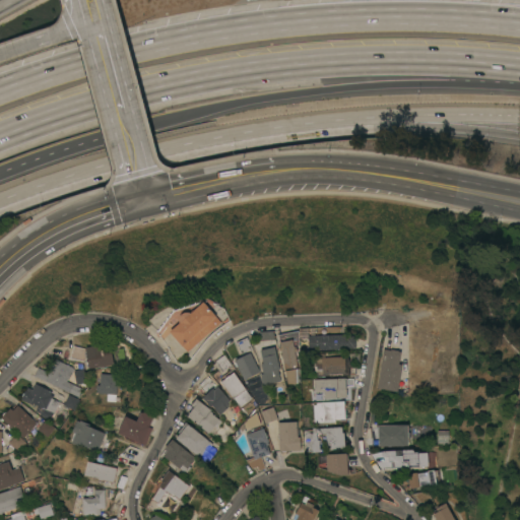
[(169,331),(179,322),(179,320),(179,318),(179,316),(181,314),(182,313),(184,312),(186,312),(188,312),(190,312),(203,301),(221,322),(187,351),(169,331)]
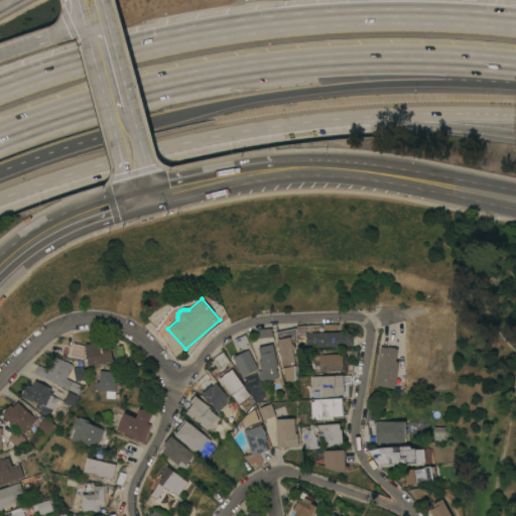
[(285,381),(283,367),(282,368),(279,348),(277,348),(276,343),(278,343),(276,332),(288,330),(289,336),(290,336),(291,343),(294,343),(295,348),(292,348),(295,365),(295,379),(285,381)]
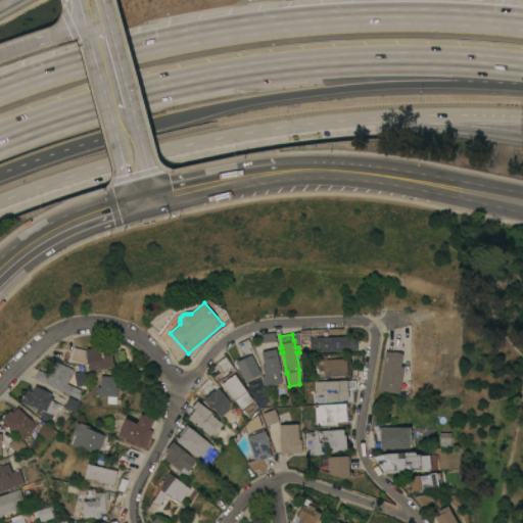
[(347,335),(347,337),(357,337),(358,349),(310,351),(310,337),(347,335)]
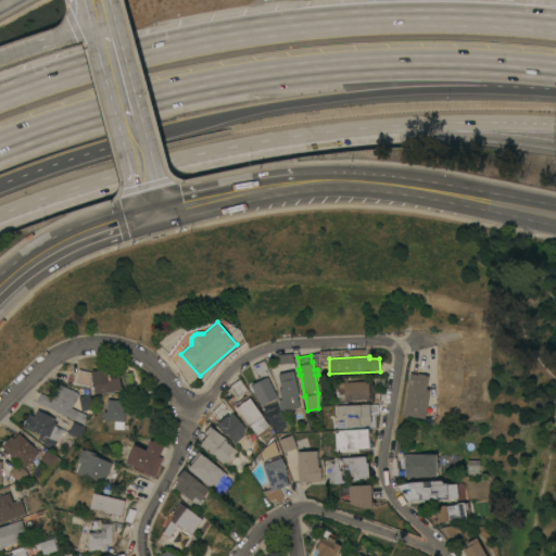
[(252,366),(256,377),(267,373),(263,362),(252,366)]
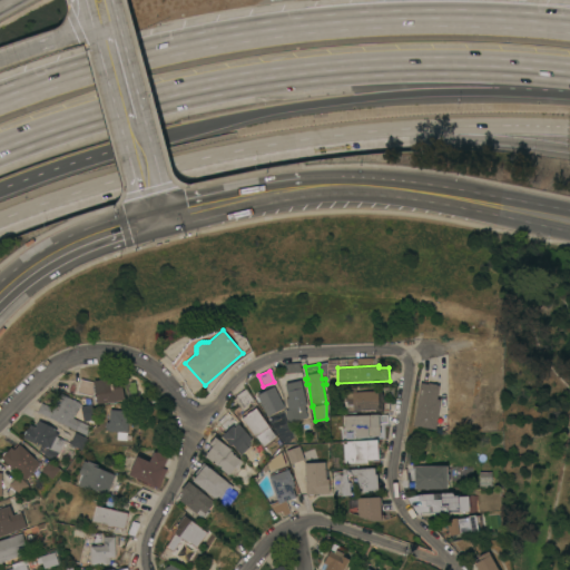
[(118,376),(119,382),(121,381),(125,399),(97,403),(97,399),(95,399),(94,391),(95,391),(94,380),(118,376)]
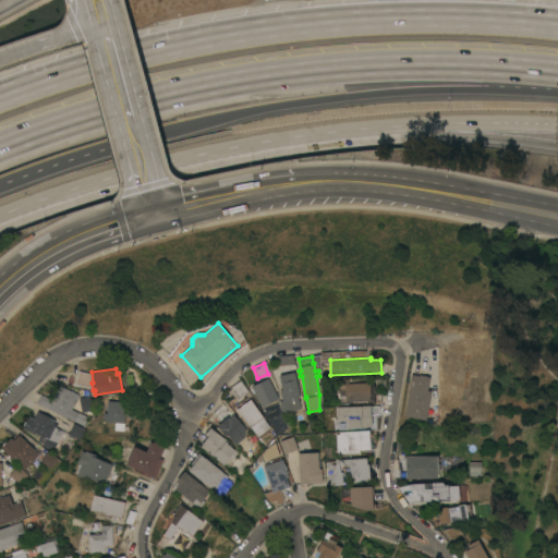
[(282,412),(279,400),(282,400),(279,386),(281,386),(279,375),(294,371),(300,396),(299,396),(301,408),(282,412)]
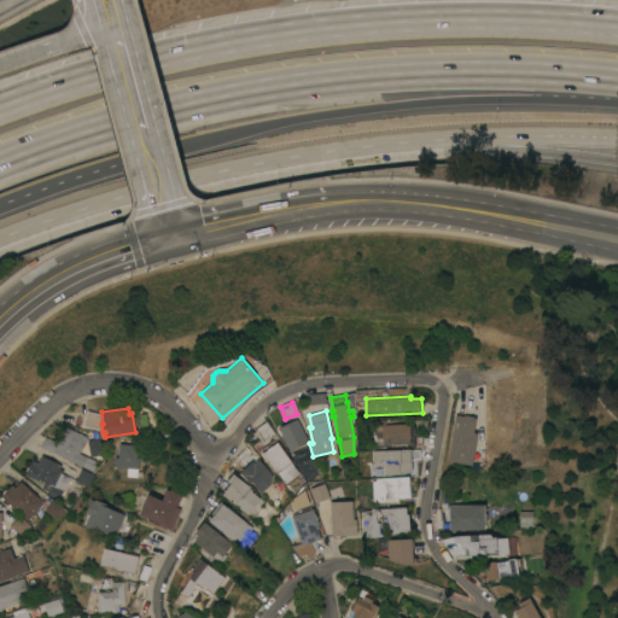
[(455,414),(464,415),(464,414),(476,417),(473,432),(477,432),(472,465),(448,461),(455,414)]
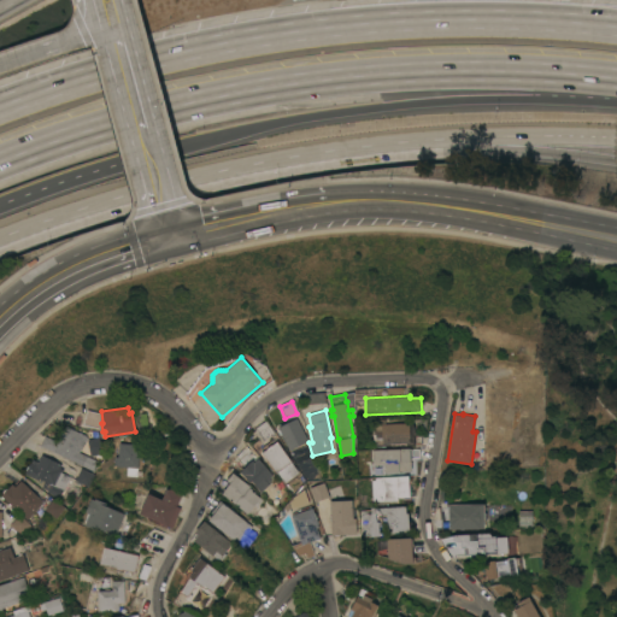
[(307,440),(289,450),(278,427),(297,417),(307,440)]
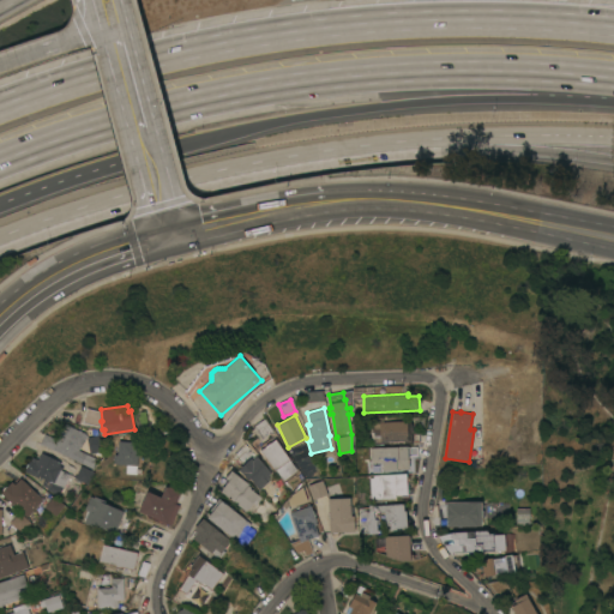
[(372,443),(371,422),(407,420),(408,440),(372,443)]
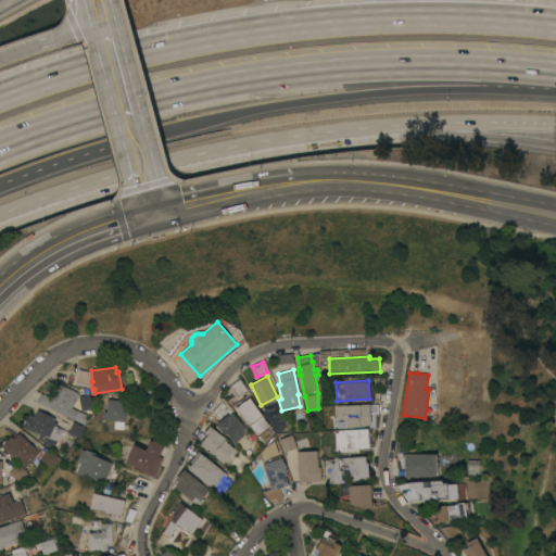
[(36,402),(40,393),(51,399),(53,395),(51,394),(54,388),(57,389),(59,384),(77,393),(77,394),(78,394),(77,399),(75,397),(74,400),(75,400),(73,405),(72,405),(71,407),(88,416),(84,425),(36,402)]
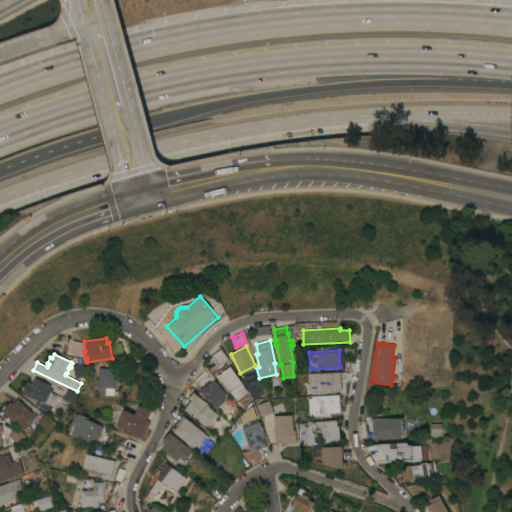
[(242,382),(241,382),(248,391),(236,400),(230,391),(229,392),(217,375),(230,365),(242,382)]
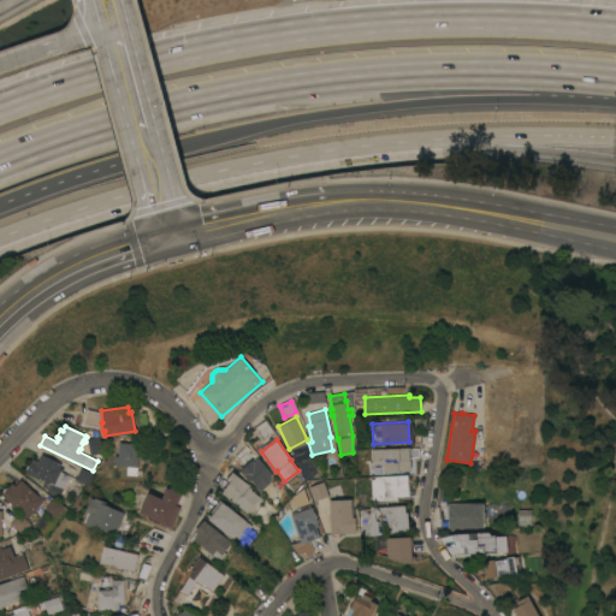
[(140,443),(138,452),(140,452),(140,458),(138,458),(137,467),(117,465),(113,465),(114,455),(117,456),(118,442),(140,443)]
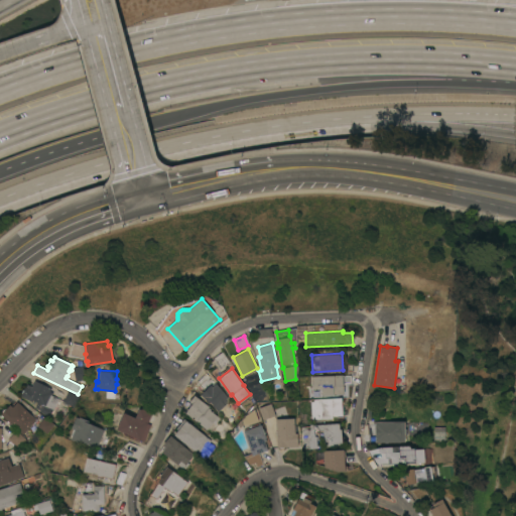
[(343,375),(344,393),(320,394),(320,393),(314,393),(314,385),(311,385),(311,374),(321,374),(321,375),(343,375)]
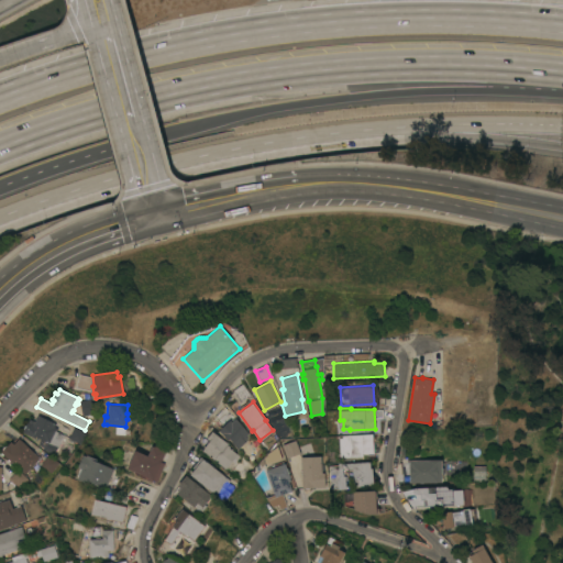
[(55,423),(54,427),(57,428),(56,431),(64,434),(58,446),(57,446),(54,453),(43,449),(44,446),(37,444),(41,438),(36,435),(35,438),(23,431),(28,422),(30,419),(34,421),(37,415),(55,423)]
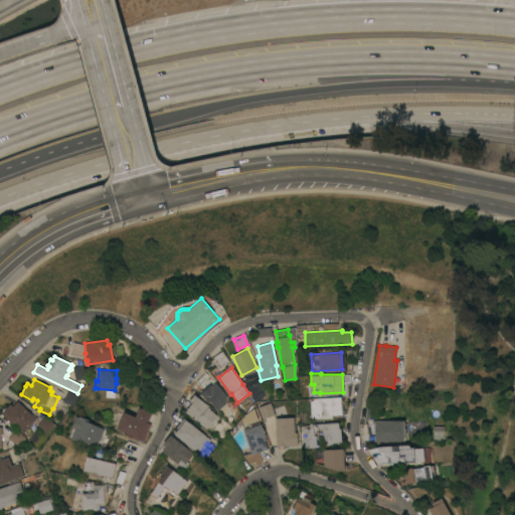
[(227,395),(224,398),(226,399),(223,402),(224,403),(217,409),(209,400),(208,401),(200,392),(210,384),(211,386),(215,382),(227,395)]
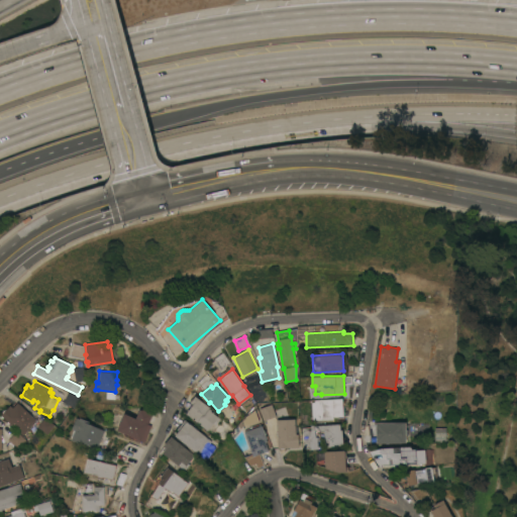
[(68,392),(79,397),(74,407),(63,402),(68,392)]
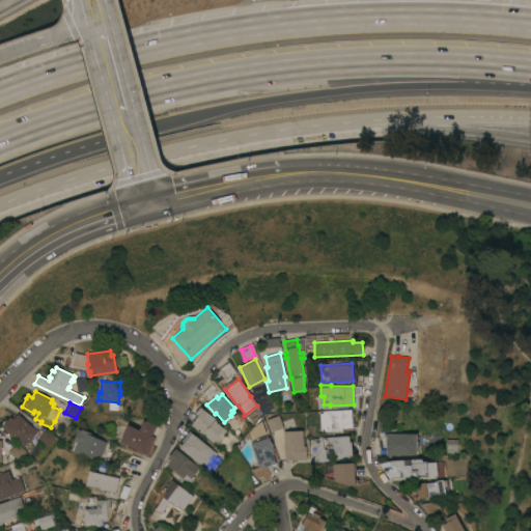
[(215,418),(214,420),(226,429),(221,437),(219,435),(213,442),(190,424),(197,415),(195,413),(200,406),(215,418)]
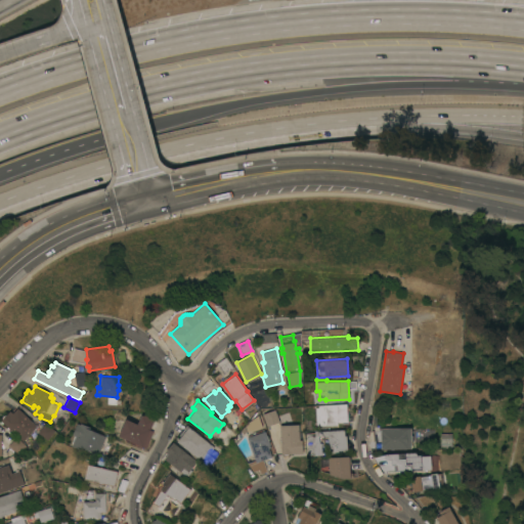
[(316,425),(315,407),(318,407),(318,405),(323,404),(347,403),(347,422),(337,422),(337,425),(316,425)]
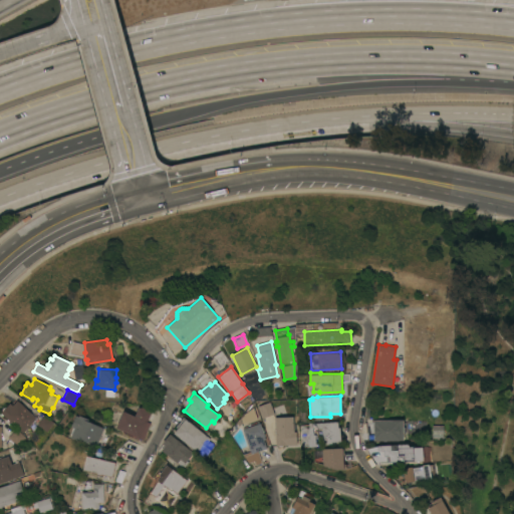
[(1,413),(2,411),(2,410),(3,408),(5,407),(6,407),(10,403),(12,405),(17,400),(36,418),(22,432),(1,413)]
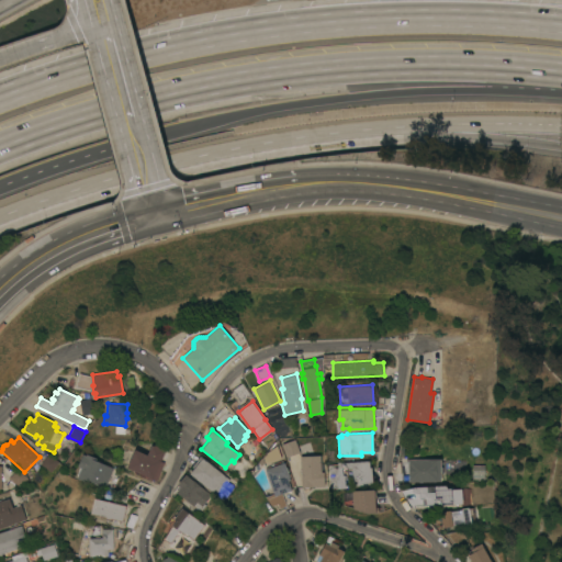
[(287,457),(282,444),(295,438),(300,452),(287,457)]
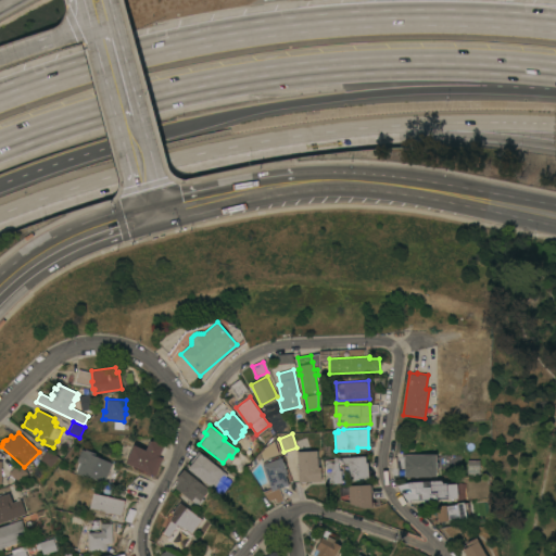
[(134,444),(146,450),(149,440),(154,440),(164,445),(159,455),(163,457),(154,476),(125,462),(134,444)]
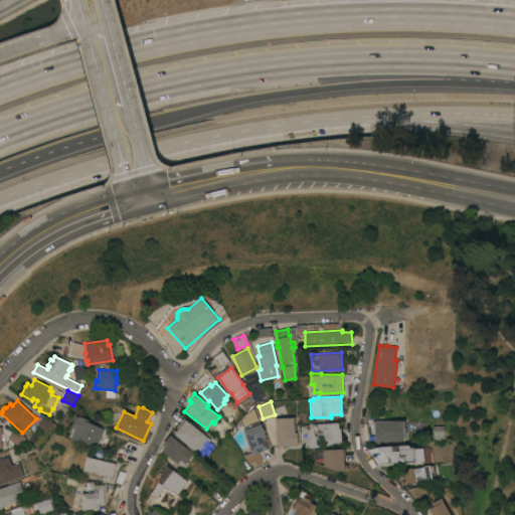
[(53,422),(46,433),(37,424),(44,415),(53,422)]
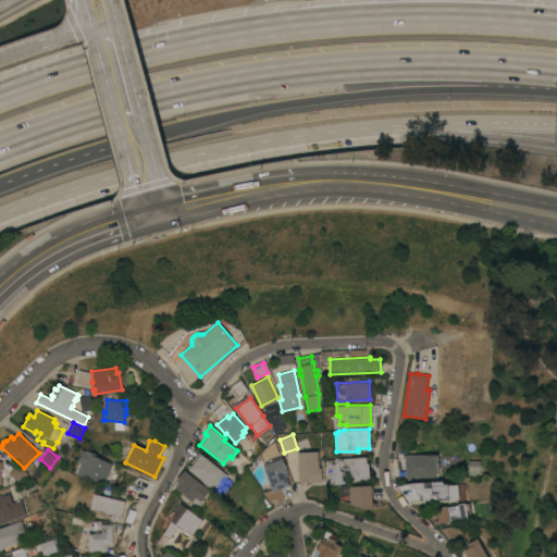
[(81,463),(77,461),(82,449),(85,450),(86,449),(96,454),(95,456),(112,463),(104,482),(88,475),(87,478),(76,473),(81,463)]
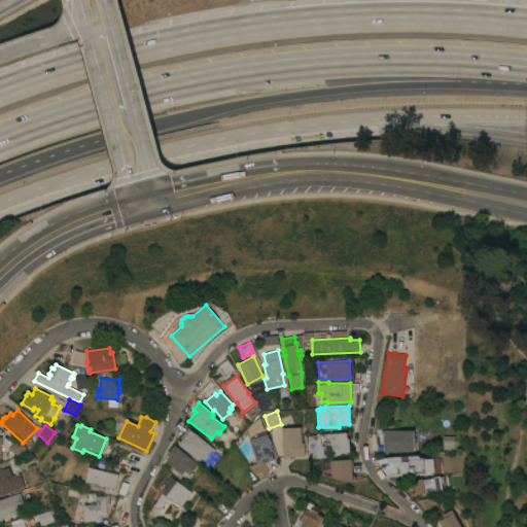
[(281,427),(301,426),(301,442),(304,442),(305,455),(283,456),(281,427)]
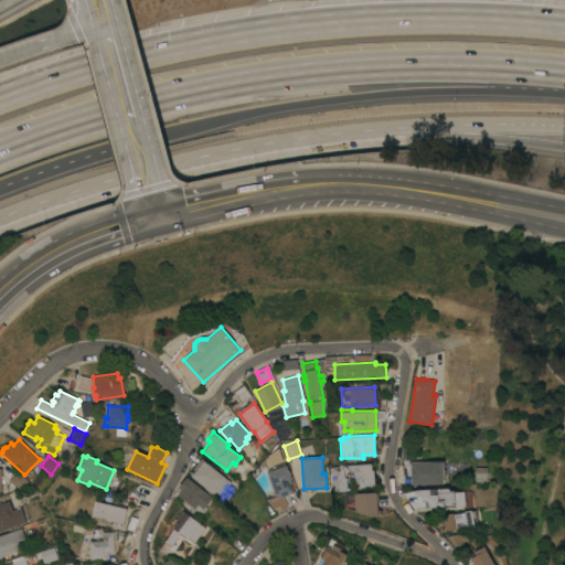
[(231,481),(225,489),(231,494),(224,502),(190,476),(203,459),(231,481)]
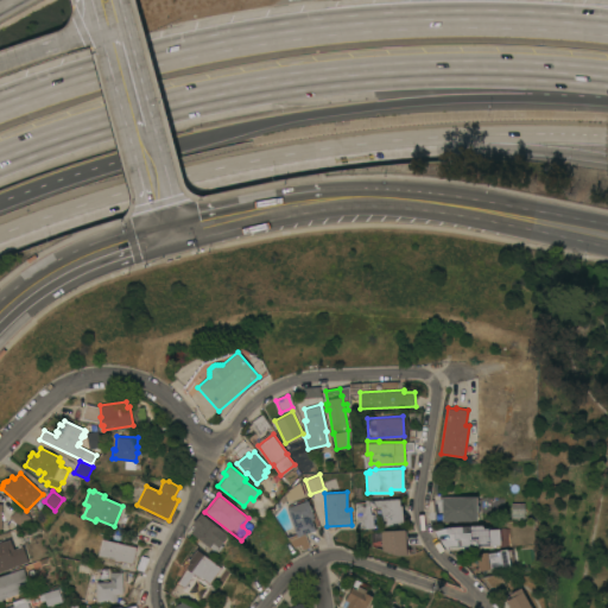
[(476,496),(476,520),(442,520),(442,512),(434,512),(434,499),(439,499),(439,496),(476,496)]
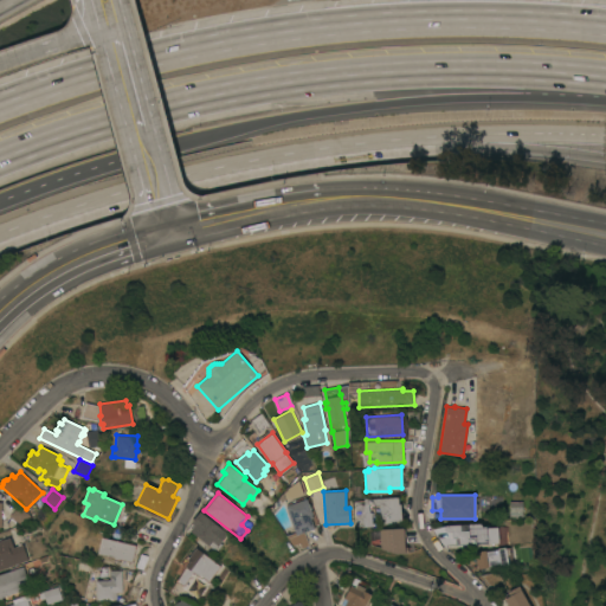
[(295,533),(285,505),(296,502),(295,498),(304,496),(305,498),(307,498),(309,504),(309,503),(311,508),(310,508),(313,514),(311,514),(313,517),(310,517),(317,535),(292,543),(288,535),(295,533)]
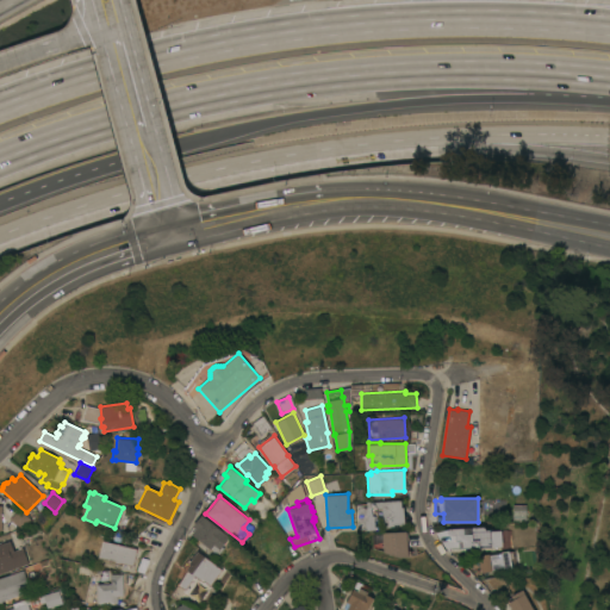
[(372,515),(374,515),(374,529),(365,529),(365,528),(358,529),(356,504),(366,503),(366,500),(369,500),(369,502),(400,499),(402,506),(403,506),(404,523),(393,524),(394,526),(384,527),(383,508),(377,506),(371,506),(372,515)]
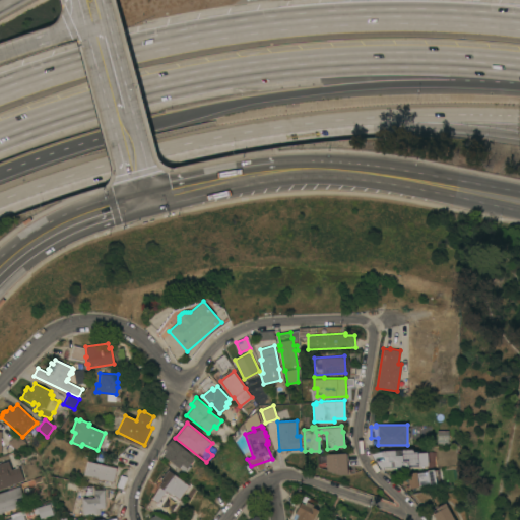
[(448,443),(437,443),(437,430),(448,430),(448,443)]
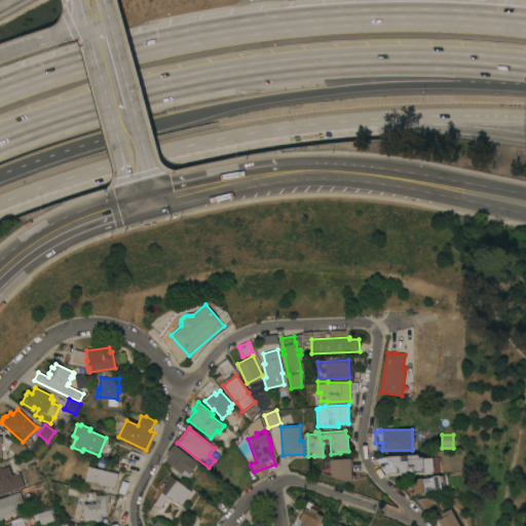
[(26,446),(17,455),(8,447),(16,438),(26,446)]
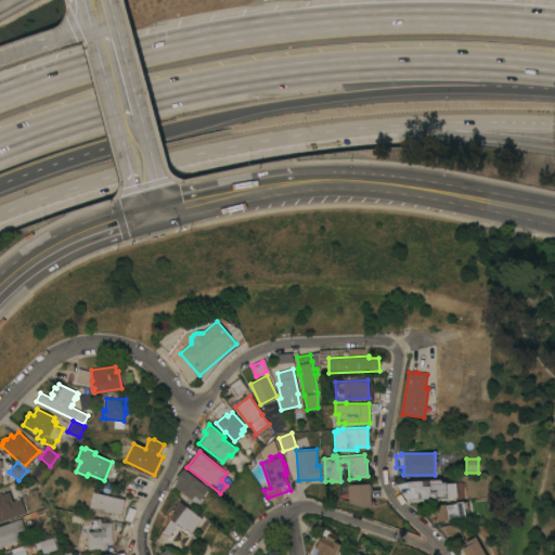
[(208,488),(202,497),(203,498),(198,504),(173,485),(177,480),(175,478),(183,467),(208,488)]
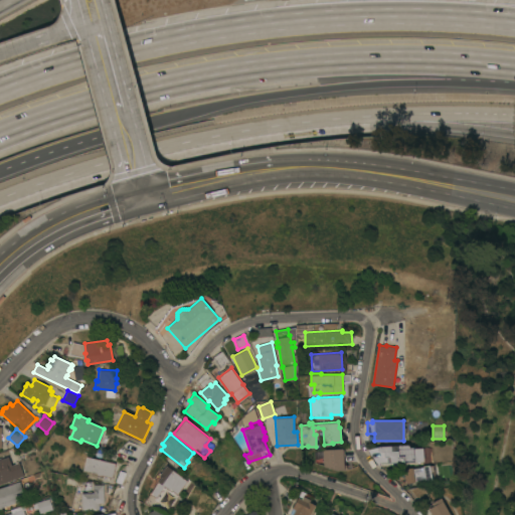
[(423,462),(413,462),(388,463),(387,462),(387,461),(386,457),(383,457),(383,456),(382,452),(379,452),(378,451),(377,450),(377,449),(377,447),(378,446),(380,446),(408,444),(410,448),(423,447),(423,462)]
